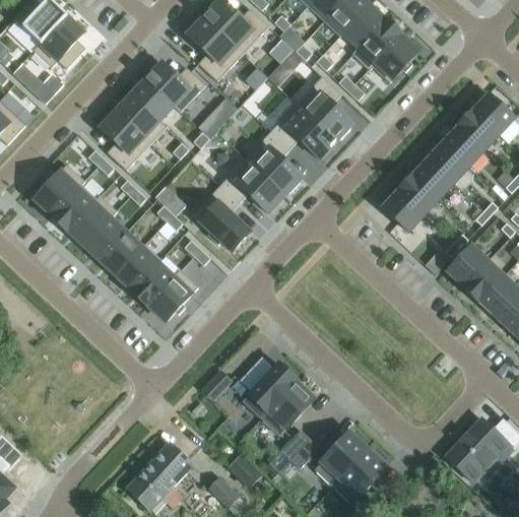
[(29,0),(13,18),(39,43),(40,44),(65,16),(66,16),(66,15),(50,0),(46,0),(41,6),(34,0),(29,0)]
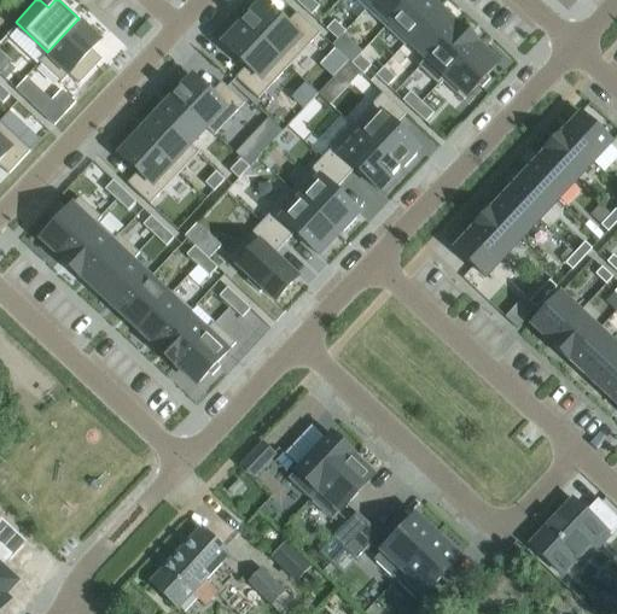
[(261,0),(242,21),(289,64),(319,31),(296,10),(285,21),(263,0),(261,0)]
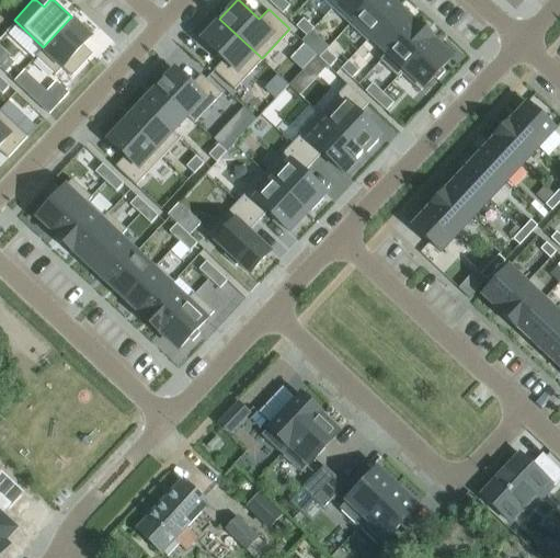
[(272,0),(271,1),(282,11),(289,3),(285,0),(272,0)]
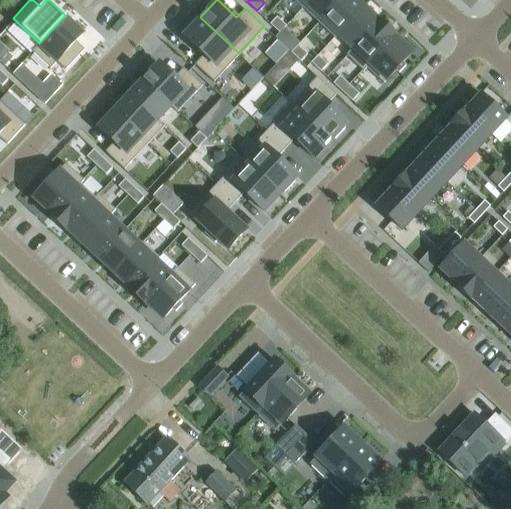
[(307,0),(302,6),(318,20),(336,0),(307,0)]
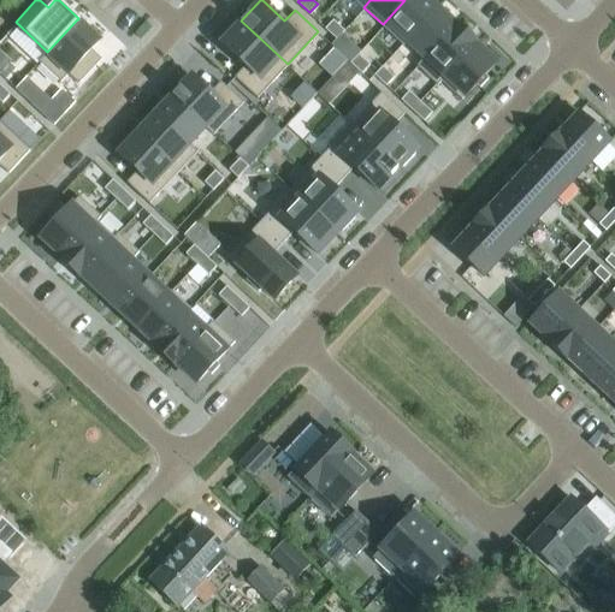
[(404,0),(383,24),(402,43),(407,39),(406,39),(436,6),(430,0),(404,0)]
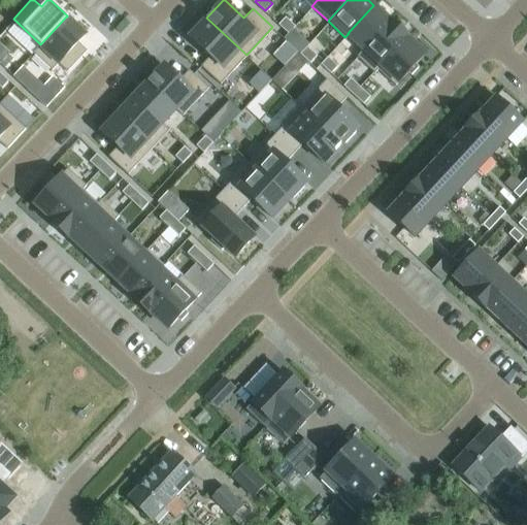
[(373,5),(348,33),(349,33),(363,47),(364,48),(390,21),(389,20),(373,5)]
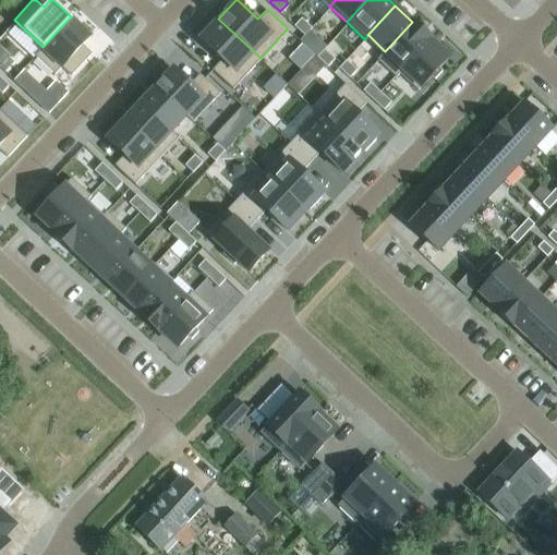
[(301,15),(293,24),(304,34),(309,29),(312,25),(301,15)]
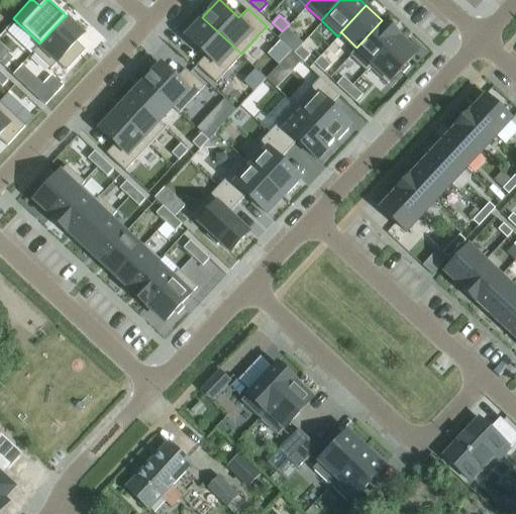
[(38,42),(31,49),(50,67),(57,60),(66,68),(85,47),(76,39),(83,32),(66,16),(65,16),(39,43),(38,42)]
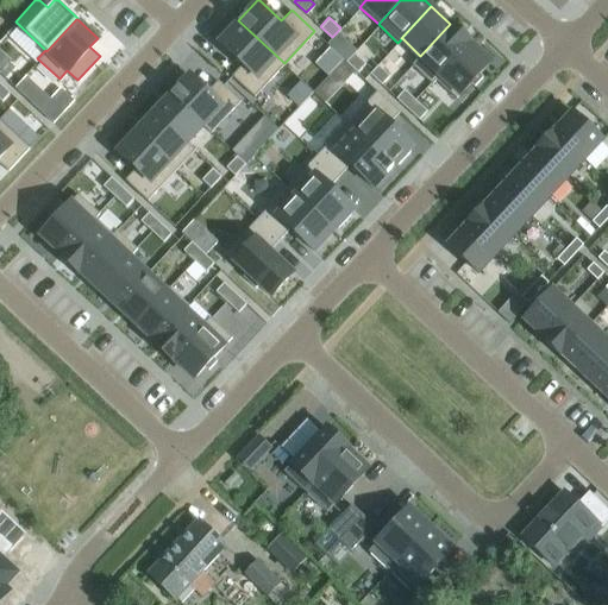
[(223,37),(218,41),(242,63),(231,74),(254,95),(284,63),(238,20),(234,24),(233,21),(220,35),(223,37)]
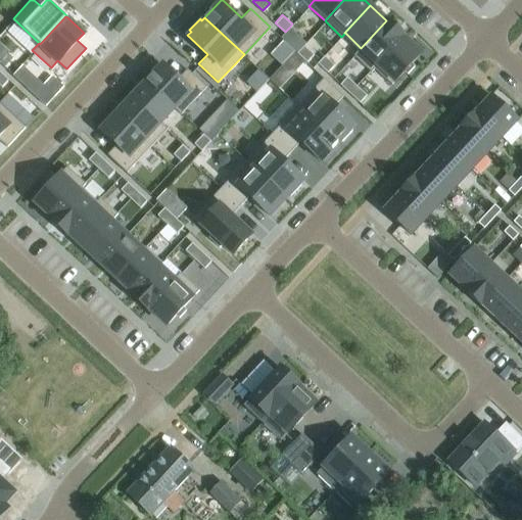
[(360,47),(352,54),(371,71),(374,67),(373,66),(402,35),(404,36),(404,35),(386,18),(385,19),(386,20),(361,48),(360,47)]
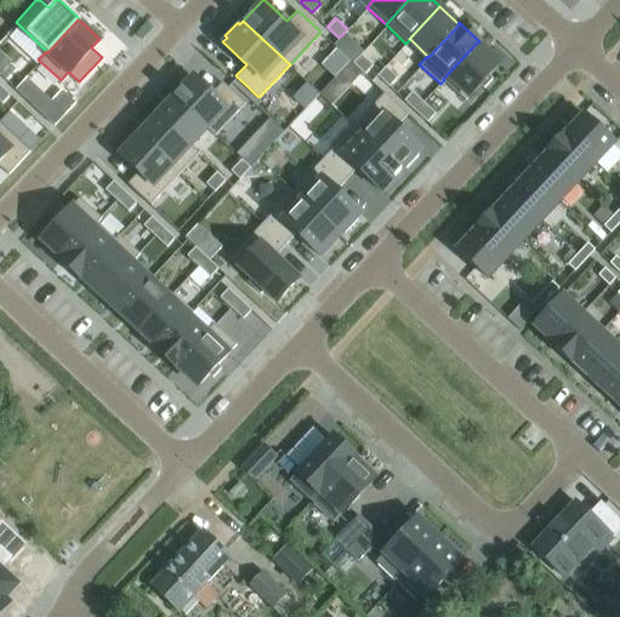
[(339,38),(333,43),(336,46),(350,58),(352,61),(360,52),(362,50),(343,33),(339,38)]
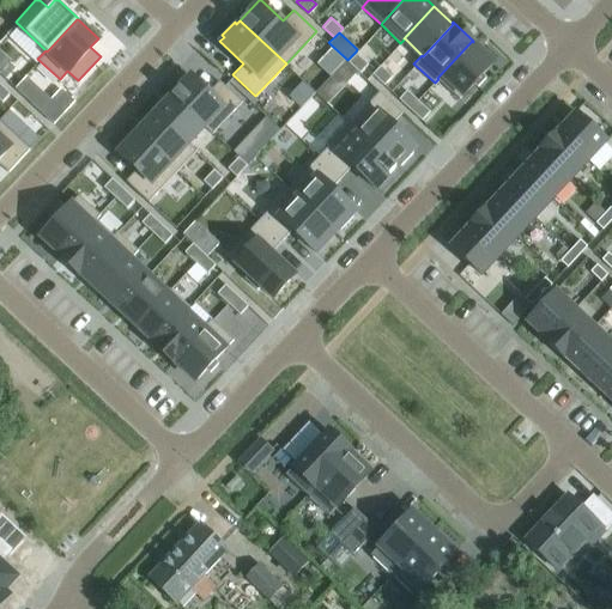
[(472,41),(437,78),(438,79),(459,97),(473,81),(477,85),(485,75),(482,72),(492,61),(473,42),(472,41)]
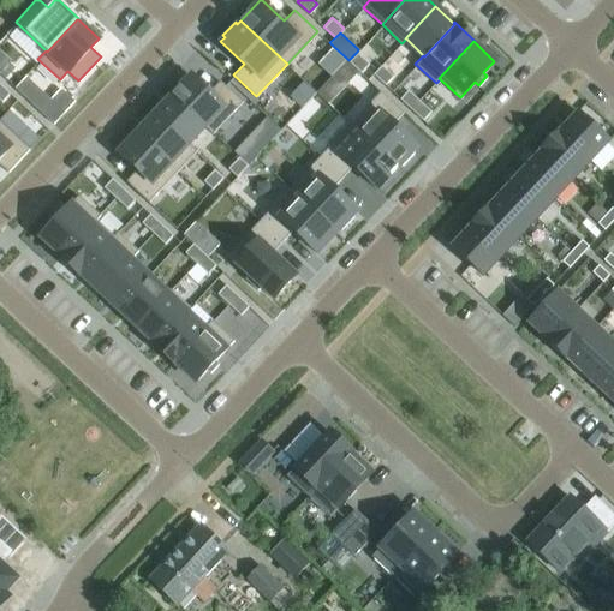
[(0,70),(10,60),(0,51),(0,70)]
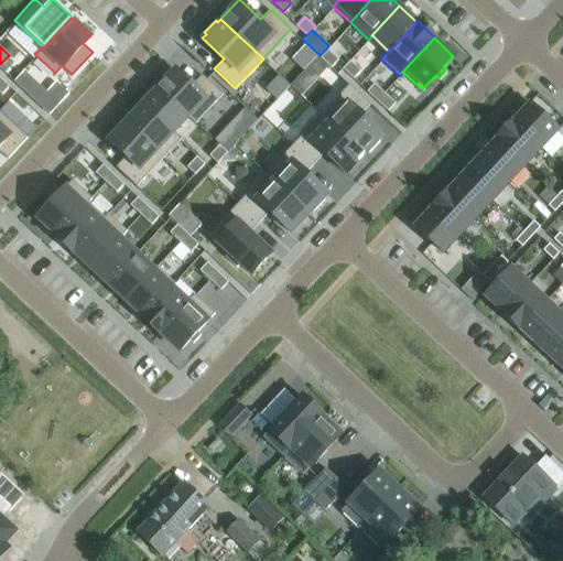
[(327,47),(320,55),(327,63),(331,65),(338,57),(327,47)]
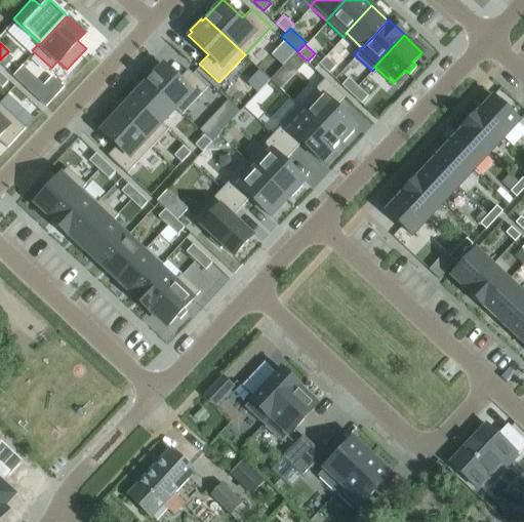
[(294,69),(305,58),(297,51),(295,49),(286,61),(294,69)]
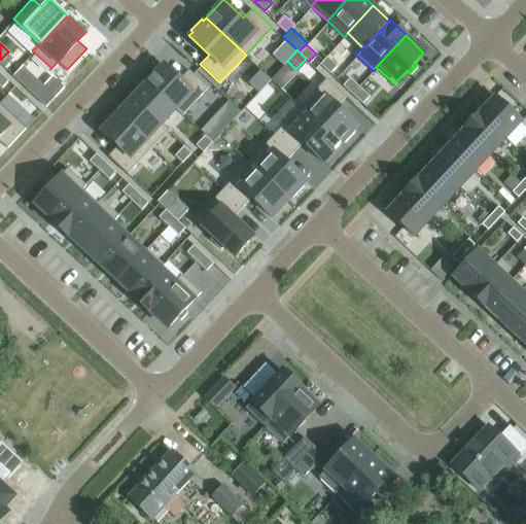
[(326,55),(319,62),(329,71),(337,64),(326,55)]
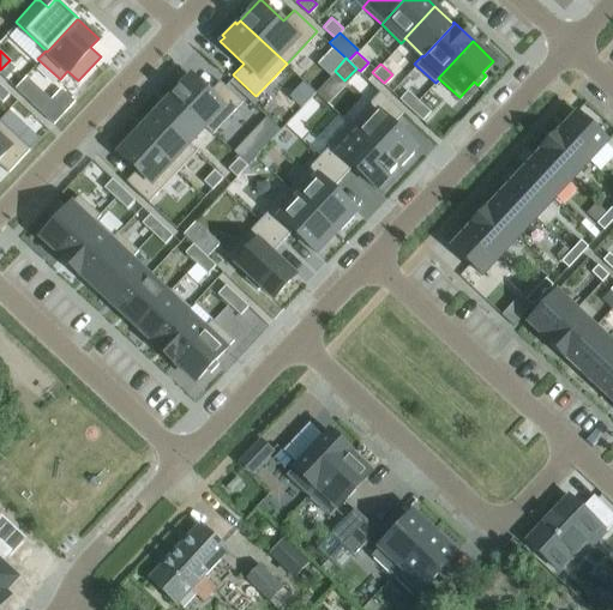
[(191,73),(172,94),(204,124),(203,125),(212,132),(241,101),(220,79),(209,90),(191,73)]
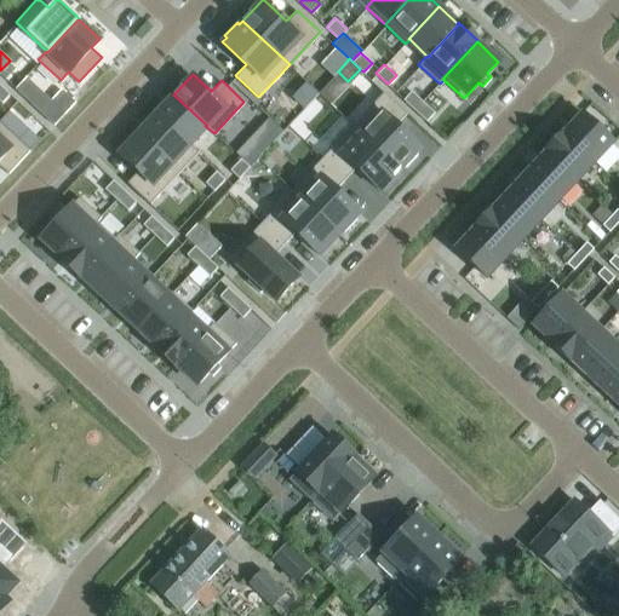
[(0,99),(1,102),(10,92),(0,84),(0,99)]
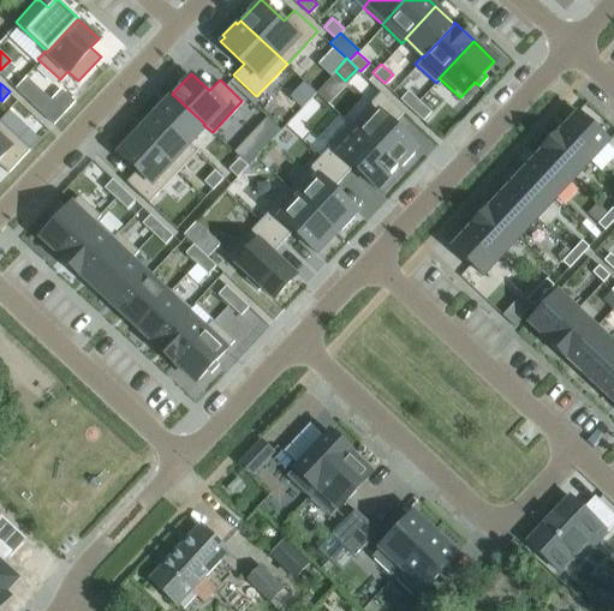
[(60,88),(41,109),(53,121),(73,100),(60,88)]
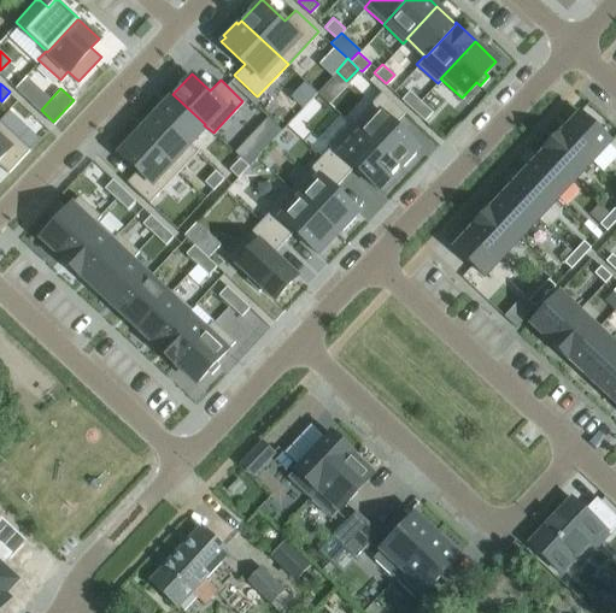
[(409,89),(400,98),(412,108),(421,99),(409,89)]
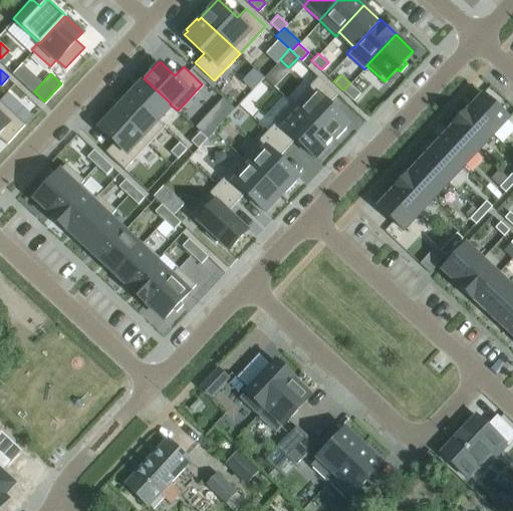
[(317,75),(292,102),(330,139),(333,136),(335,138),(345,125),(344,124),(347,120),(327,102),(336,92),(317,75)]
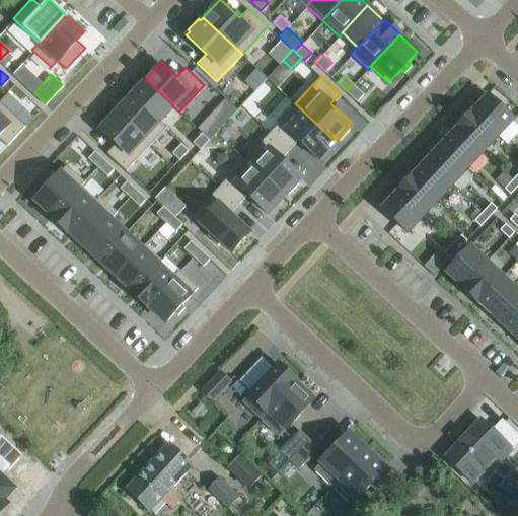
[(145,79),(130,94),(157,121),(158,120),(171,105),(172,104),(145,79)]
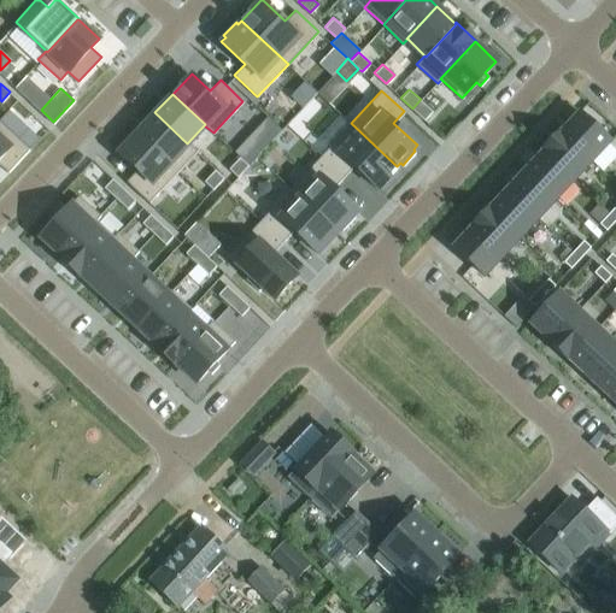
[(421,99),(412,108),(423,119),(432,110),(421,99)]
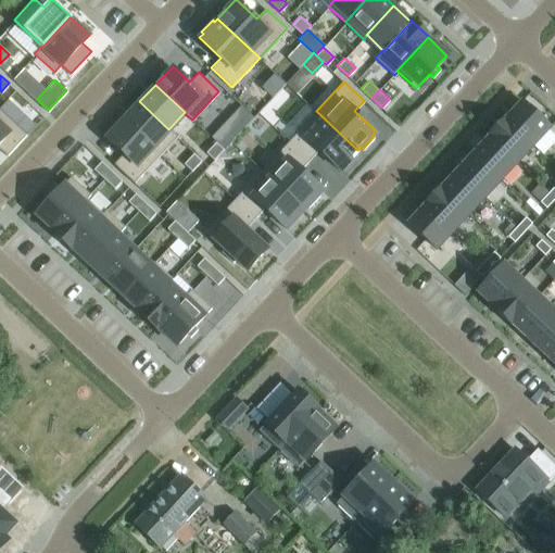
[(550,126),(521,100),(504,117),(532,143),(550,126)]
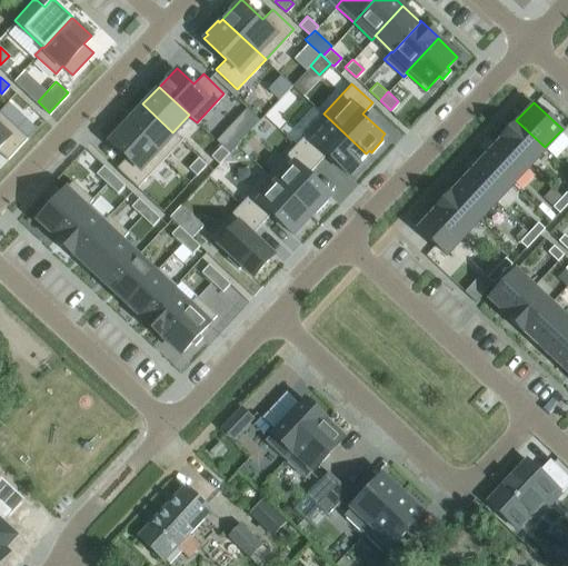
[(142,103),(127,121),(165,157),(181,139),(173,131),(172,132),(142,103)]
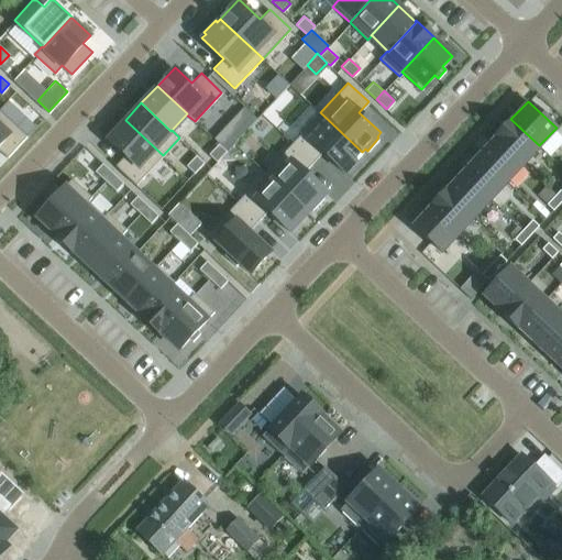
[(243,106),(231,119),(244,131),(256,118),(243,106)]
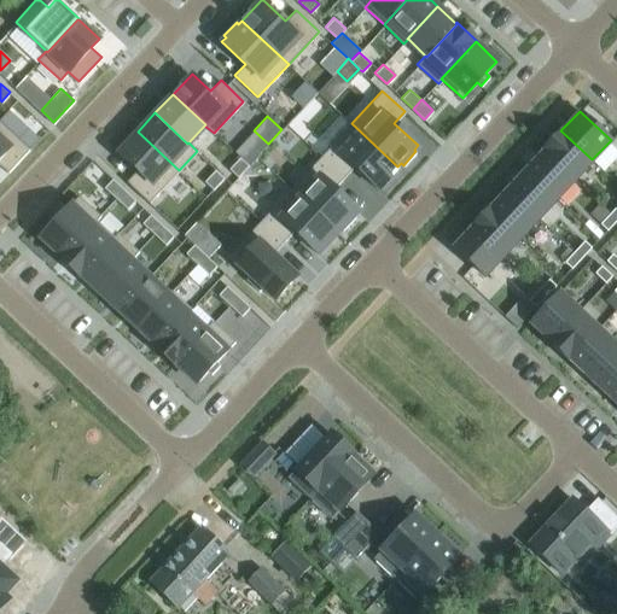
[(0,163),(9,171),(29,148),(0,121),(0,163)]
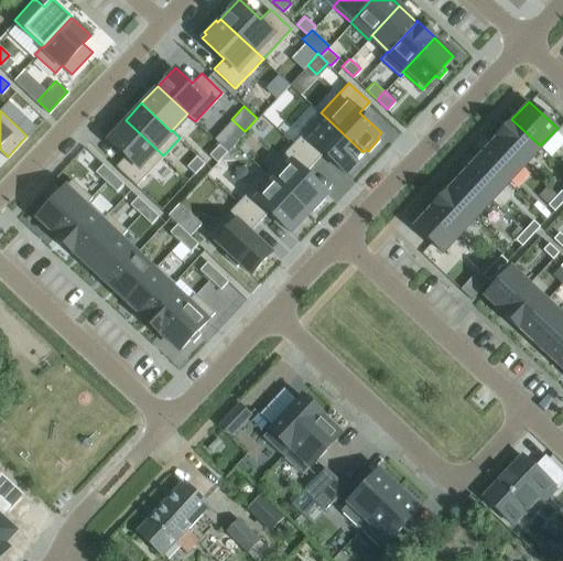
[(321,112),(293,142),(314,161),(323,151),(345,171),(363,152),(321,112)]
